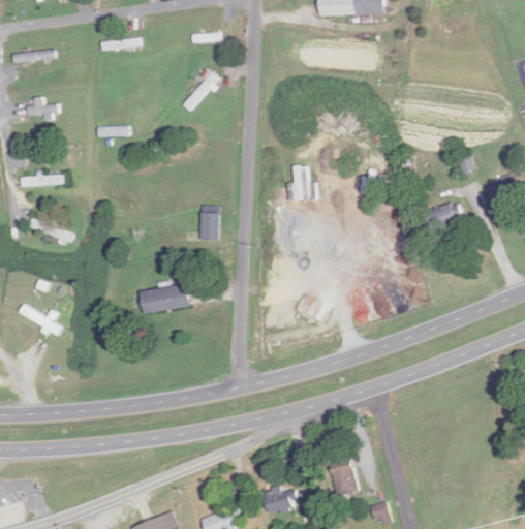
[(381,0),(318,0),(319,16),(382,14),(381,0)]
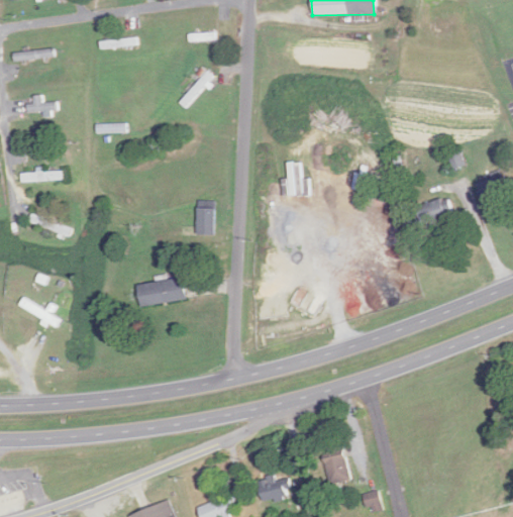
[(212,41),(212,33),(186,33),(186,41),(212,41)]
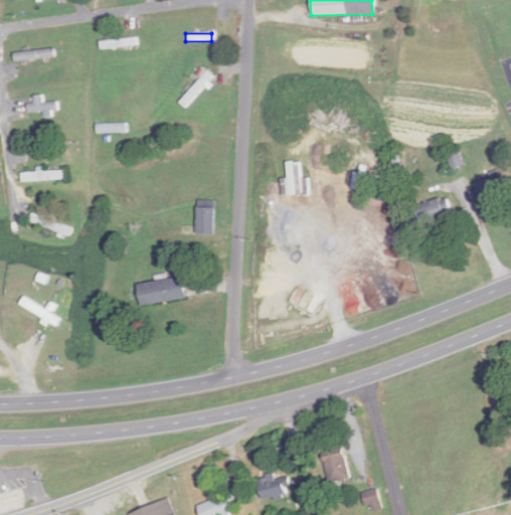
[(98,40),(99,48),(135,46),(135,38),(98,40)]
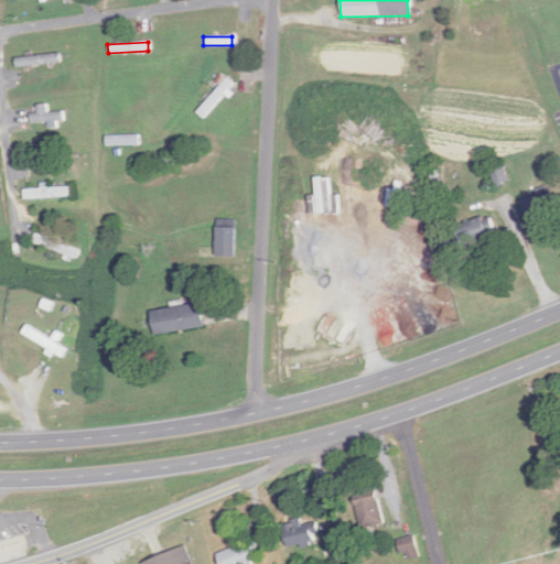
[(14,66),(57,64),(57,54),(13,56),(14,66)]
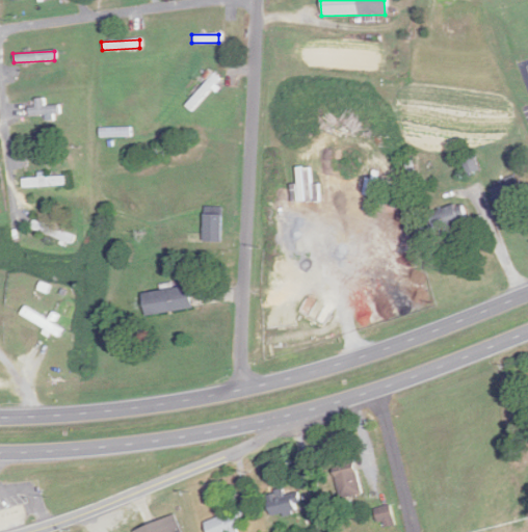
[(26,115),(57,115),(57,105),(43,105),(43,99),(33,99),(33,107),(26,107),(26,115)]
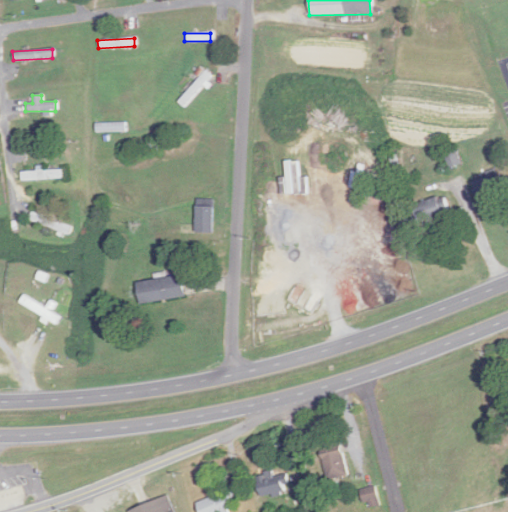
[(442,156),(445,168),(457,165),(454,153),(442,156)]
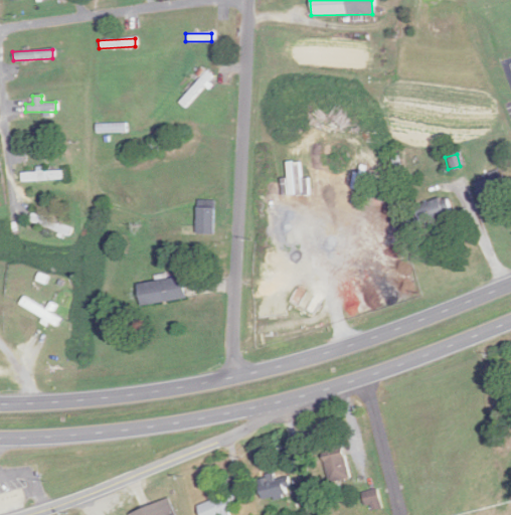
[(41,171),(19,171),(19,181),(61,181),(61,170),(41,171)]
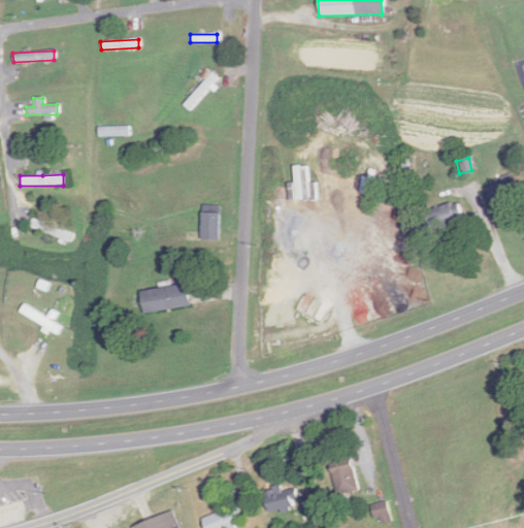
[(455,203),(426,211),(431,230),(460,221),(455,203)]
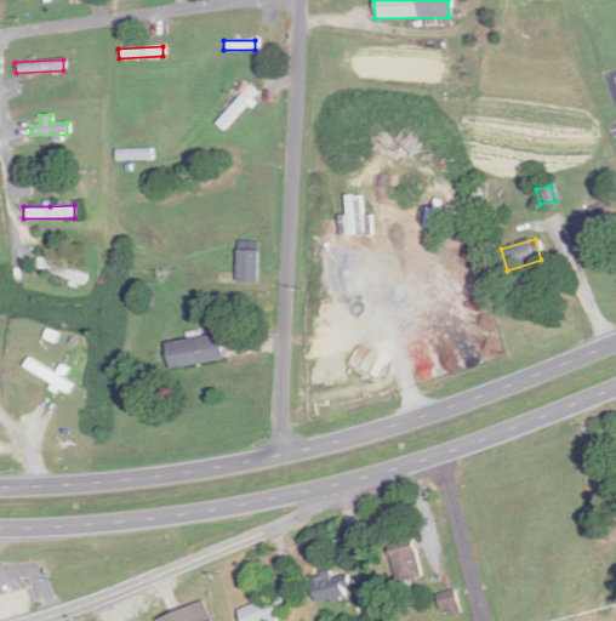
[(256,243),(235,243),(235,284),(256,284),(256,243)]
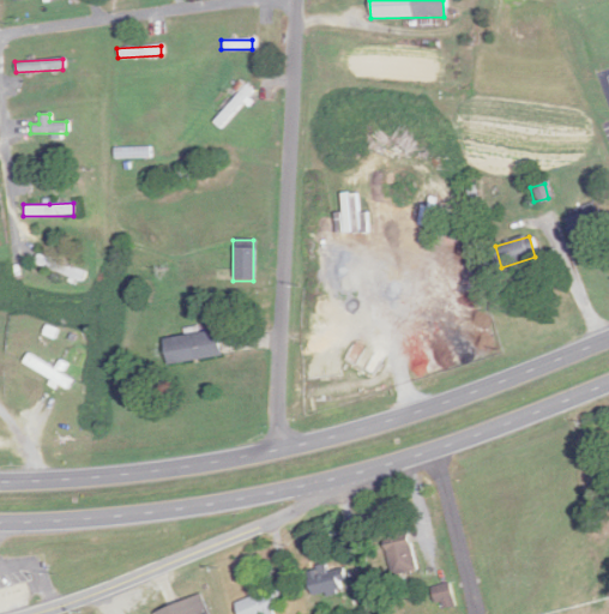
[(83,274),(37,254),(34,263),(79,282),(83,274)]
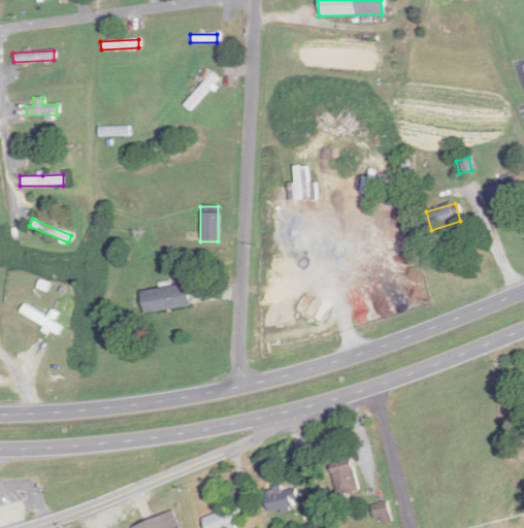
[(189,306),(186,285),(139,291),(142,312),(189,306)]
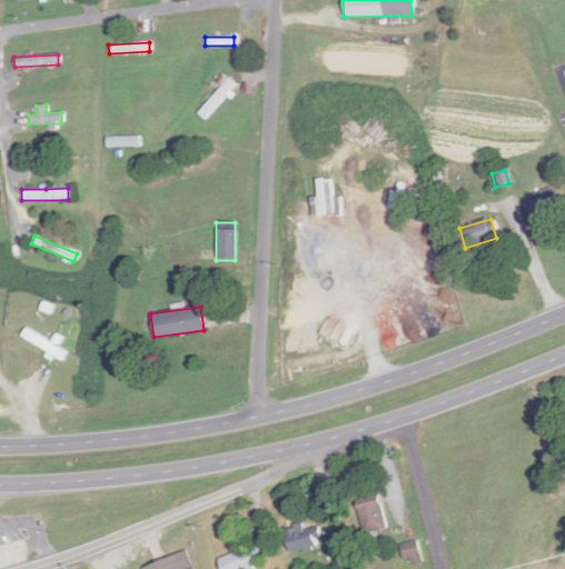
[(20,337),(60,361),(65,352),(26,329),(20,337)]
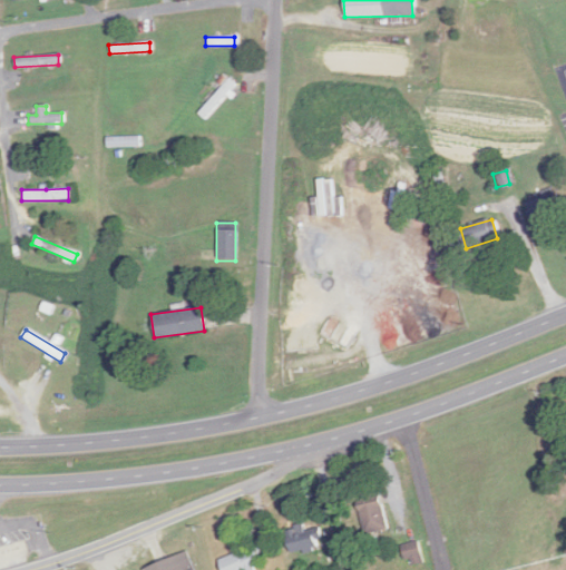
[(386,529),(379,500),(357,504),(363,533),(386,529)]
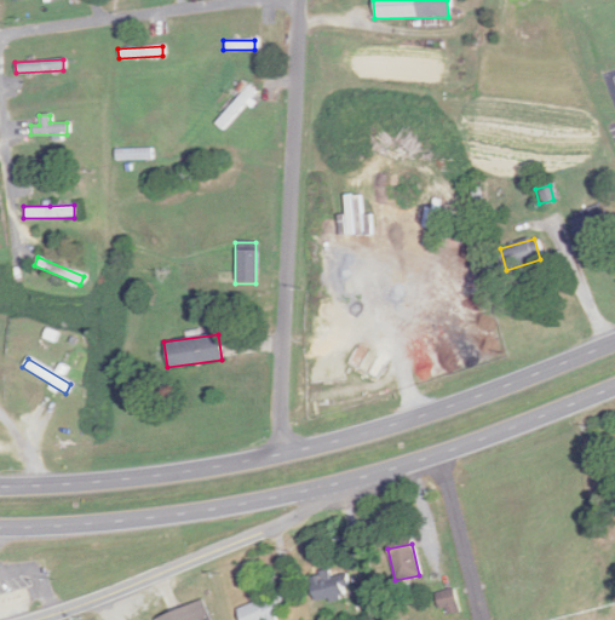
[(346,597),(344,572),(310,575),(314,601),(346,597)]
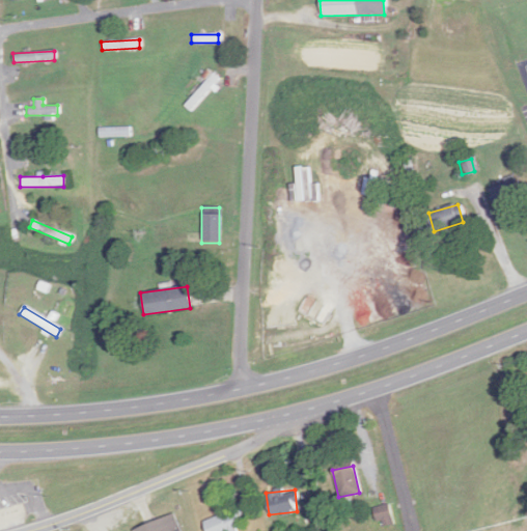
[(375,525),(390,523),(388,505),(371,507),(375,525)]
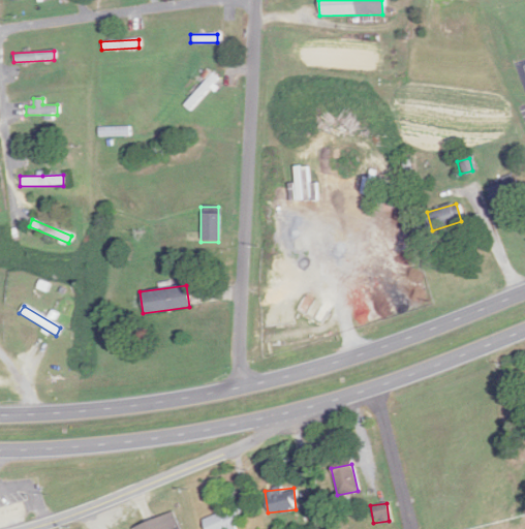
[(205,528),(234,528),(234,527),(241,524),(236,507),(202,520),(205,528)]
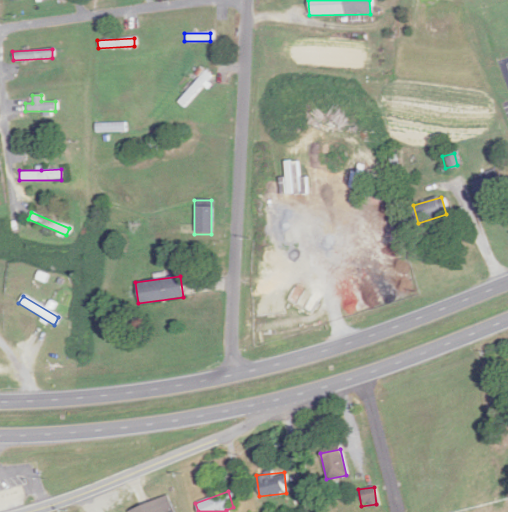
[(128,510),(129,511),(174,511),(174,510),(171,511),(165,496),(128,510)]
